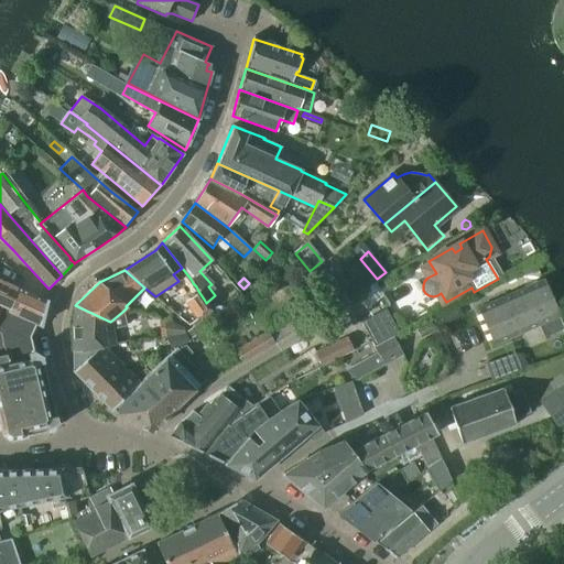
[(478,308),(494,345),(498,343),(528,329),(559,315),(543,279),(478,308)]
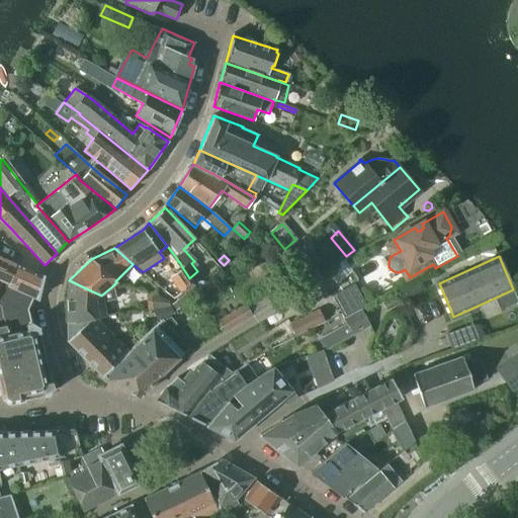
[(0,283),(32,297),(36,299),(37,299),(42,276),(20,266),(15,264),(14,265),(0,258),(0,283)]
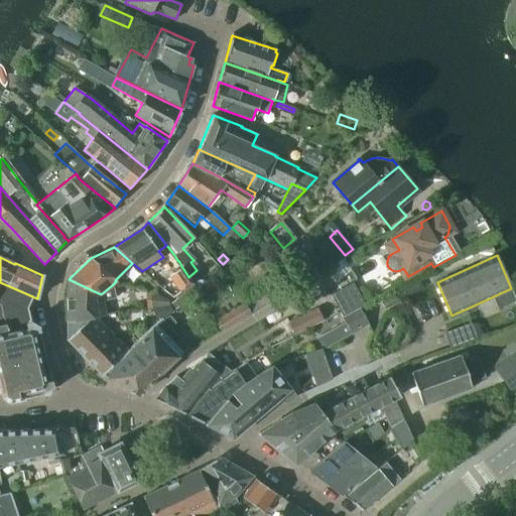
[(181,266),(156,284),(175,300),(178,298),(182,303),(198,291),(192,284),(188,277),(187,275),(181,266)]
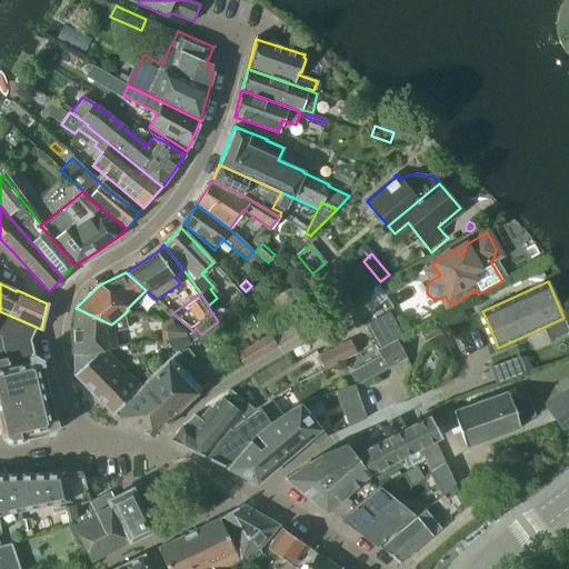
[(76,308),(72,331),(73,356),(103,350),(116,347),(112,332),(127,329),(123,315),(111,325),(76,308)]
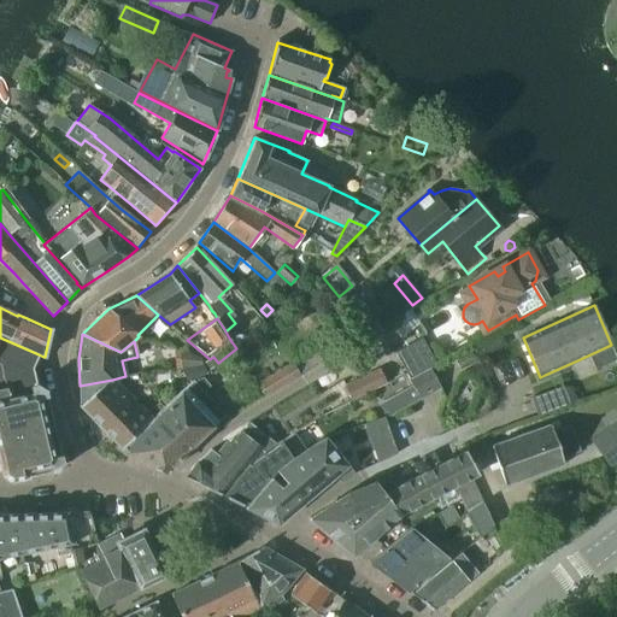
[(501,336),(476,348),(481,358),(506,346),(501,336)]
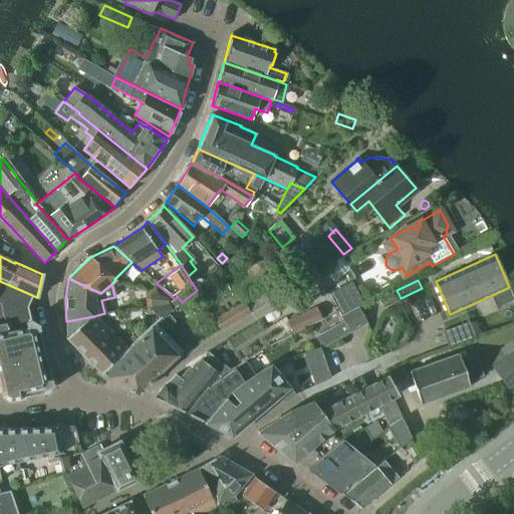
[(0,324),(4,324),(6,333),(27,327),(26,322),(31,321),(27,307),(32,295),(0,281),(0,324)]
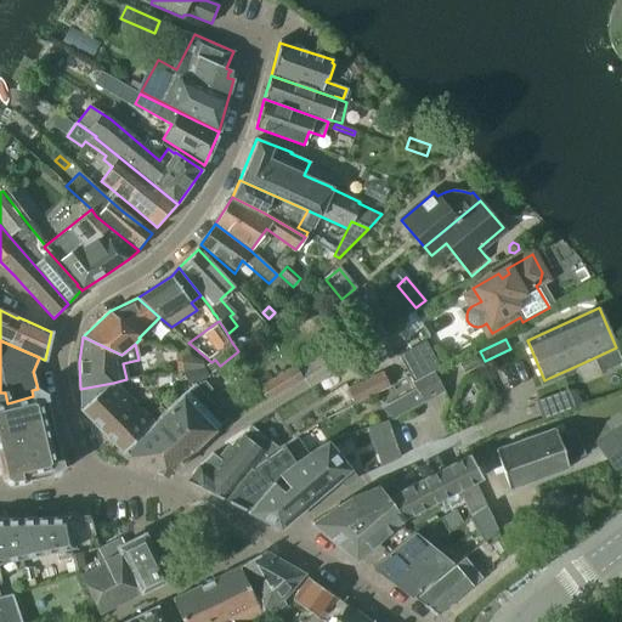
[(440,368),(424,340),(397,355),(413,382),(440,368)]
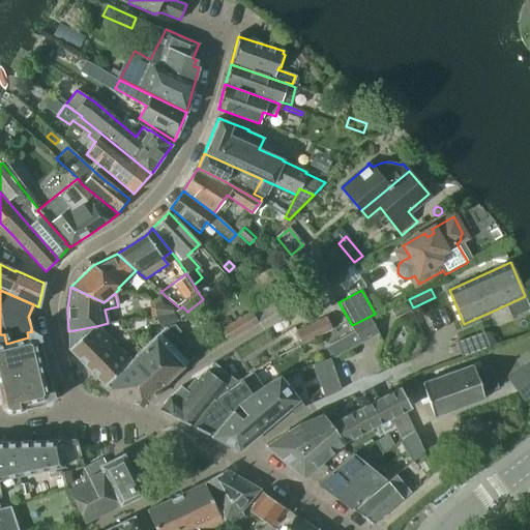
[(171,307),(155,302),(157,317),(173,315),(171,307)]
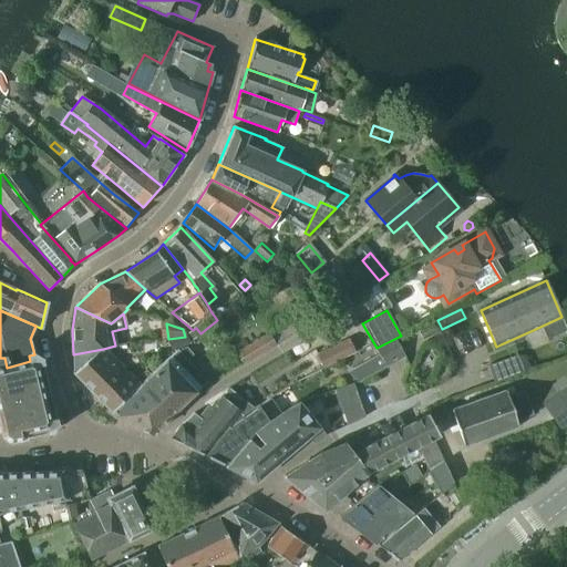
[(194,330),(187,334),(192,340),(198,334),(194,330)]
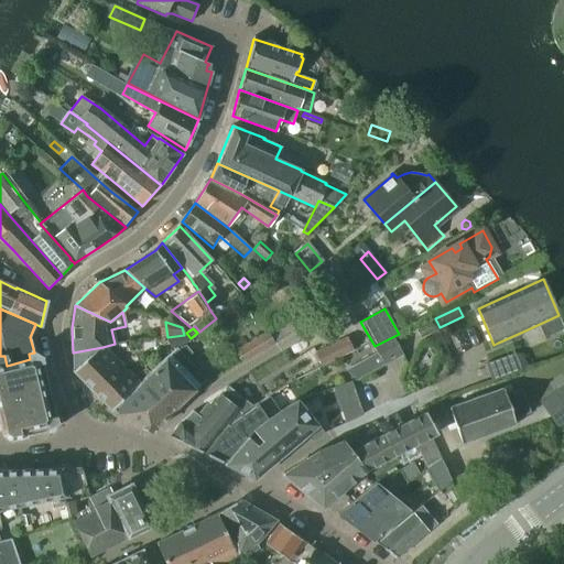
[(267,332),(237,350),(243,361),(274,343),(267,332)]
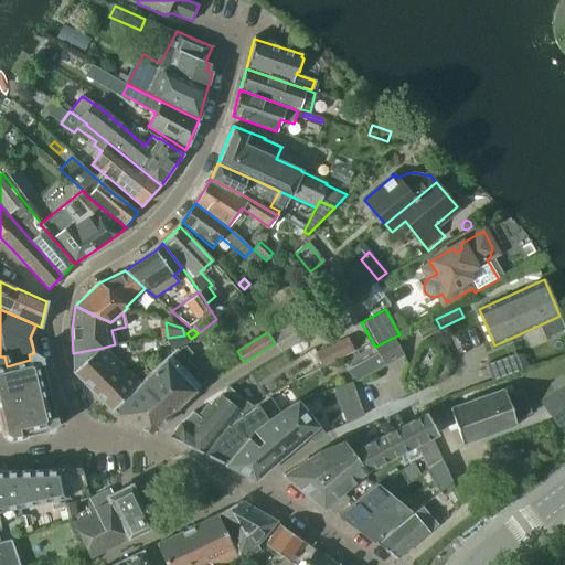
[(348,339),(317,354),(322,366),(354,351),(348,339)]
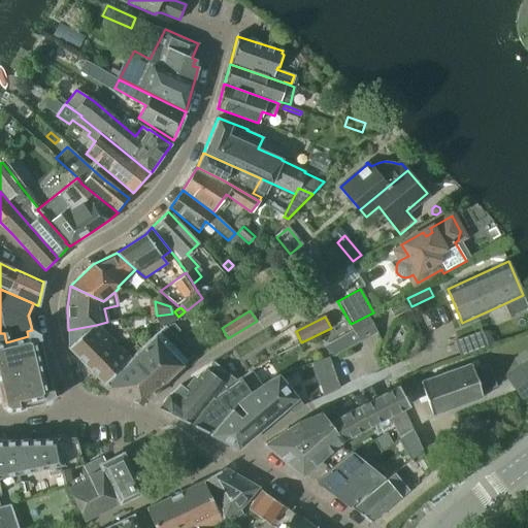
[(367,317),(351,326),(354,331),(359,341),(375,332),(373,329),(367,317)]
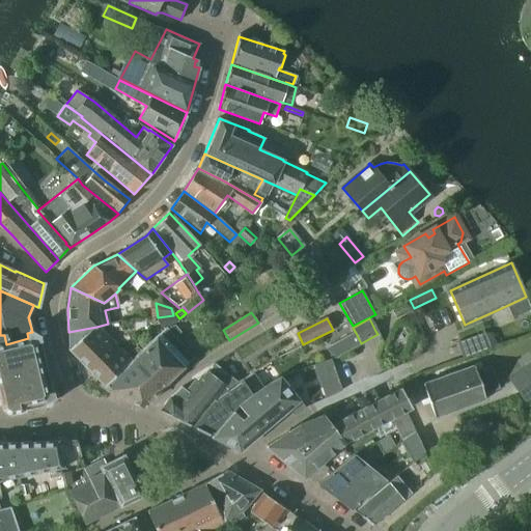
[(131,361),(105,387),(121,395),(121,393),(123,392),(132,396),(135,402),(141,406),(146,403),(195,357),(174,336),(179,331),(174,325),(166,328),(136,356),(131,361)]
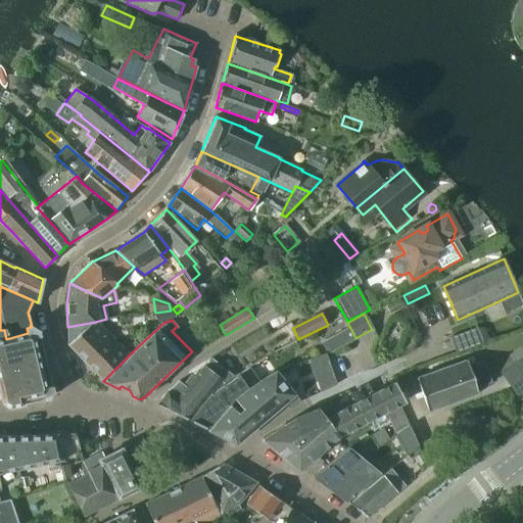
[(95,322),(67,327),(68,344),(89,366),(103,381),(129,355),(95,322)]
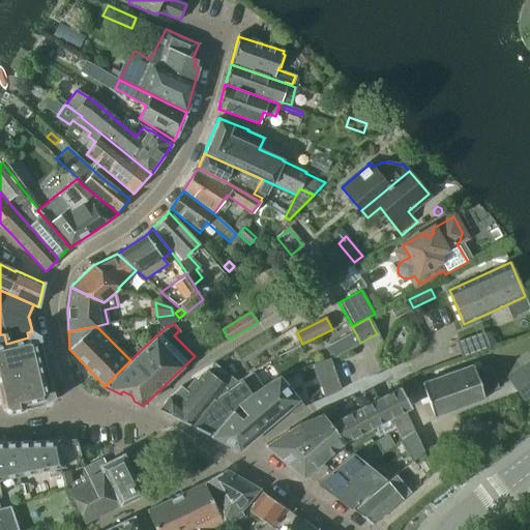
[(4,334),(0,334),(0,399),(2,409),(9,413),(10,413),(36,407),(49,404),(53,396),(52,392),(47,393),(42,378),(48,377),(48,374),(41,375),(39,364),(38,360),(43,359),(43,356),(42,356),(39,341),(38,336),(39,335),(32,331),(27,332),(28,337),(6,344),(4,334)]
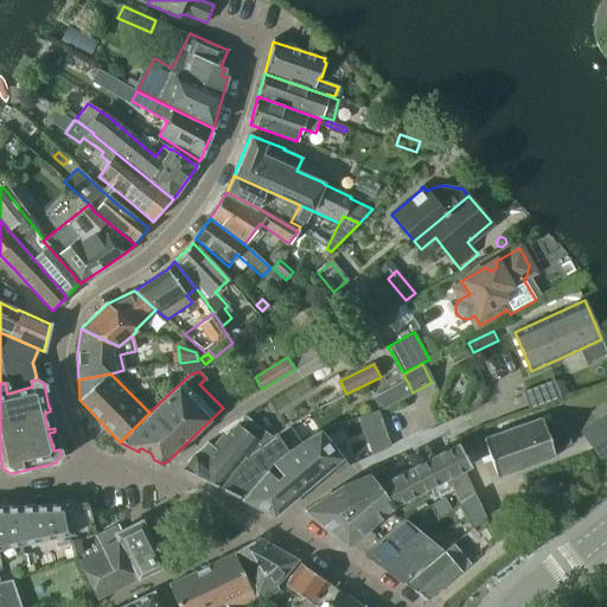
[(525,390),(522,393),(529,409),(534,408),(560,397),(567,395),(561,379),(551,381),(526,390),(525,390)]
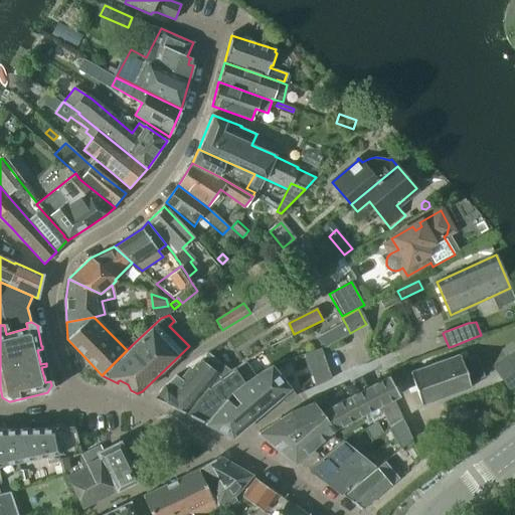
[(345,323),(320,337),(326,347),(350,333),(345,323)]
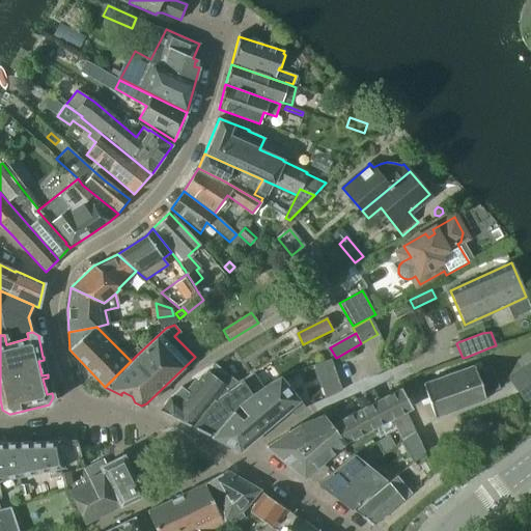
[(330,360),(314,365),(319,378),(334,372),(330,360)]
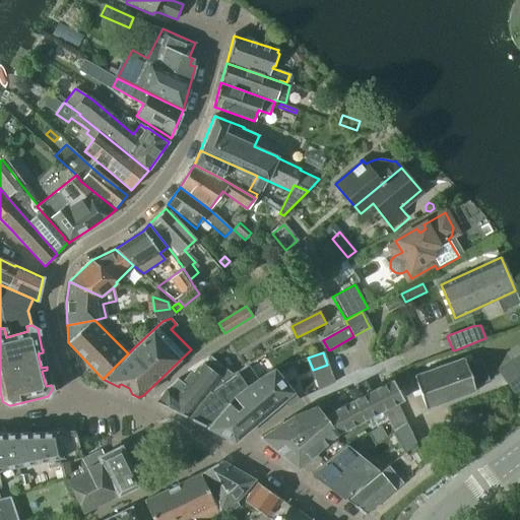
[(519,353),(498,371),(514,394),(519,389),(519,353)]
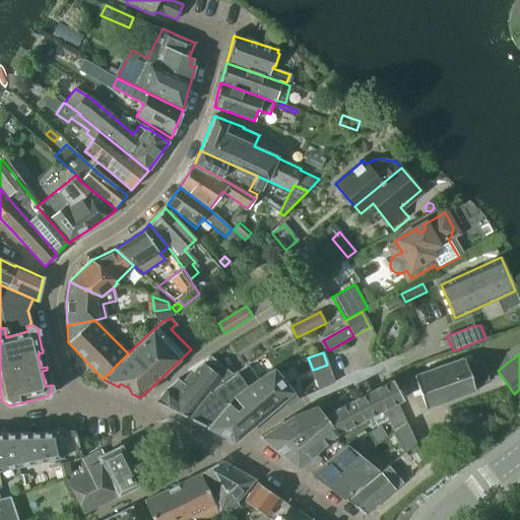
[(156,401),(155,402),(187,417),(206,393),(207,394),(222,383),(233,376),(208,356),(202,365),(185,385),(176,378),(156,402),(156,401)]
